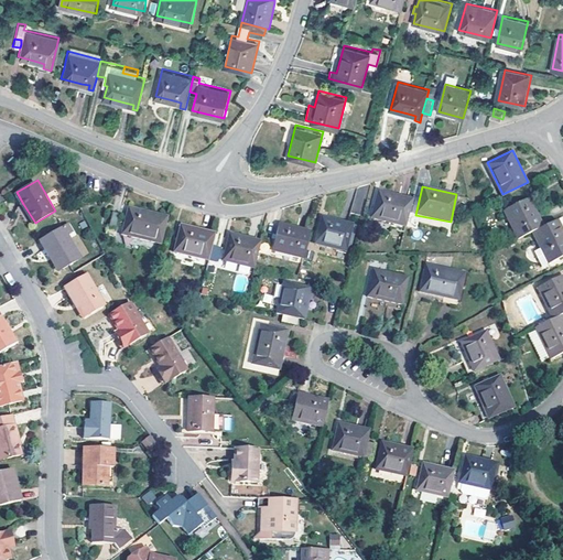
[(405,228),(411,201),(375,193),(371,205),(368,221),(405,228)]
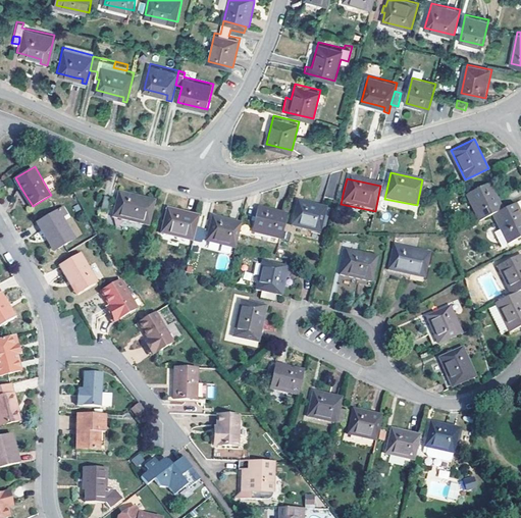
[(491,215),(502,210),(488,185),(466,196),(478,222),(491,215)]
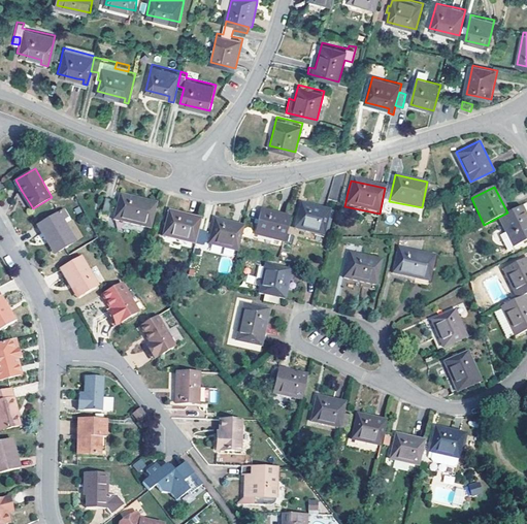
[(151,224),(158,199),(121,190),(114,215),(151,224)]
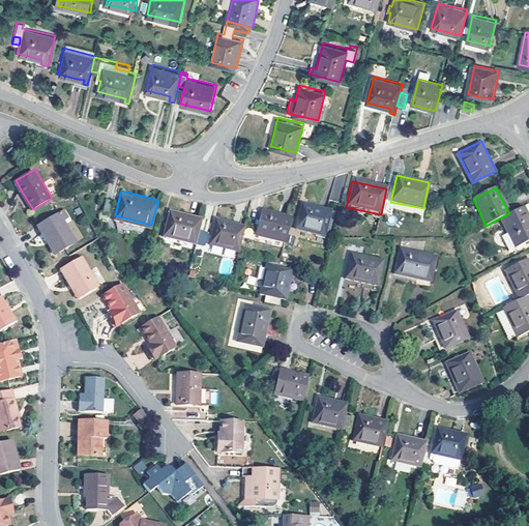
[(112,196),(106,195),(101,209),(108,210),(112,196)]
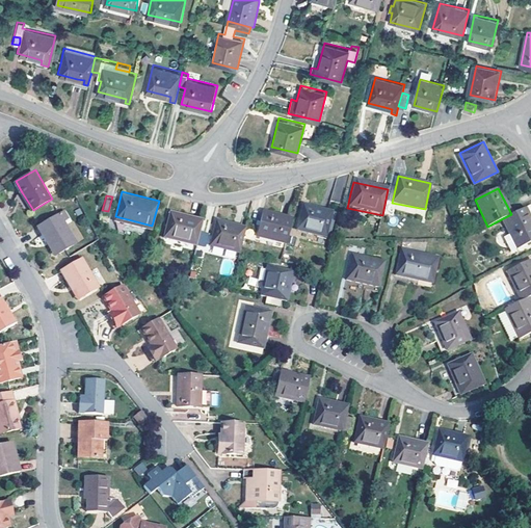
[(332,209),(302,203),(296,229),(326,235),(332,209)]
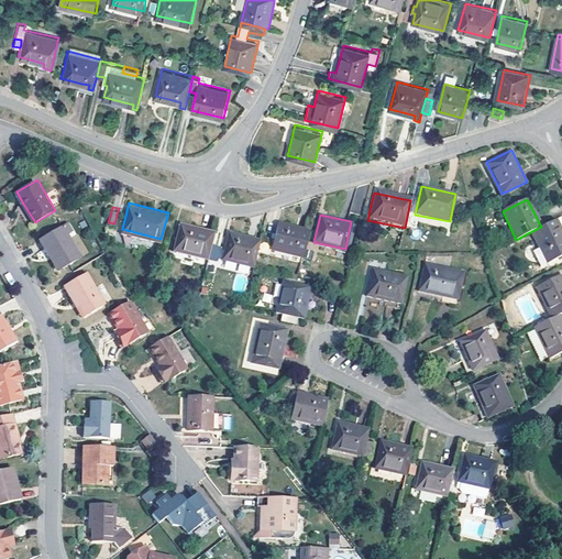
[(541,227),(530,232),(539,248),(532,250),(541,266),(561,255),(561,229),(559,225),(561,222),(561,217),(541,227)]
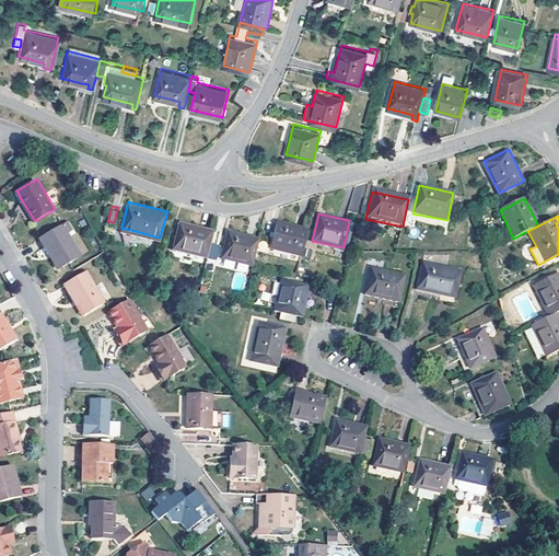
[(303,251),(310,224),(278,218),(272,244),(303,251)]
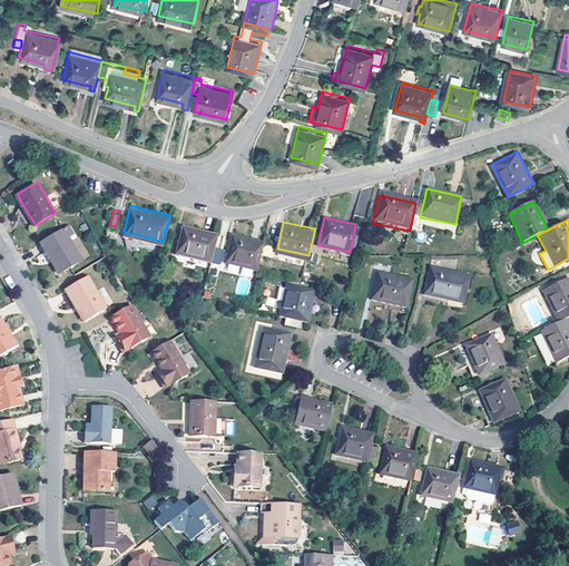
[(211,260),(217,233),(183,224),(179,236),(176,252),(211,260)]
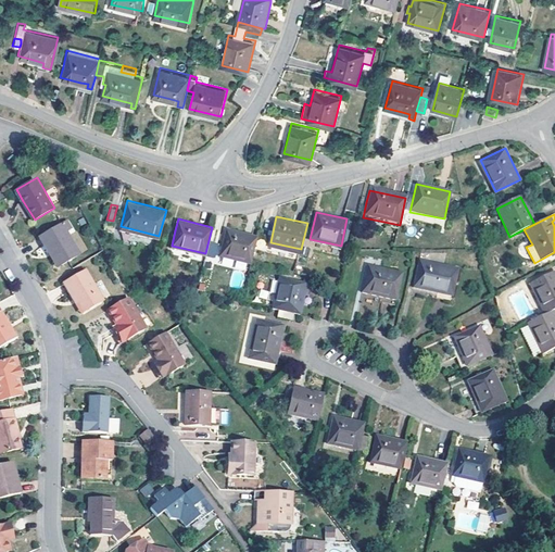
[(347,218),(341,246),(345,247),(351,220),(347,218)]
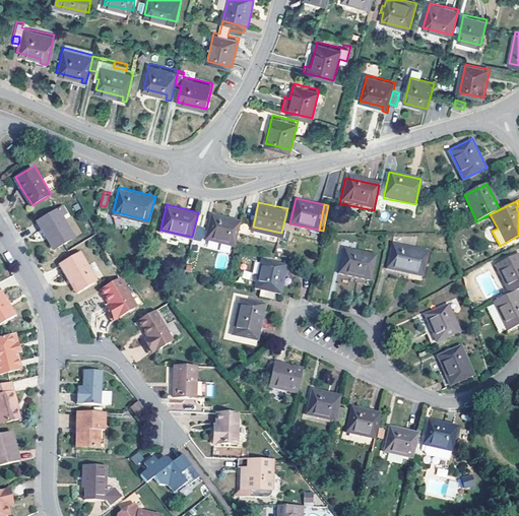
[(75,237),(59,209),(39,220),(47,235),(49,234),(50,236),(56,247),(75,237)]
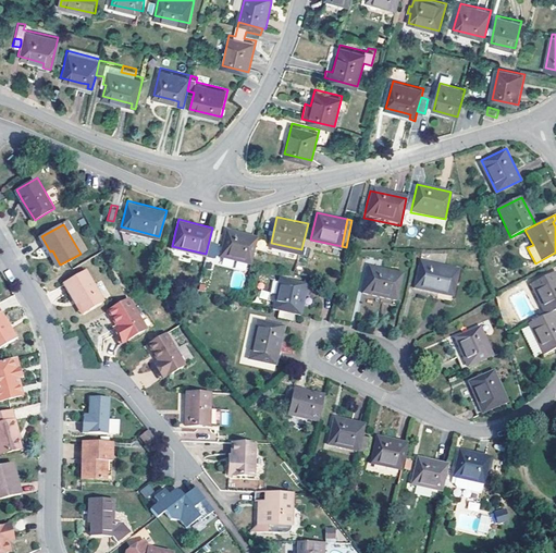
[(221,255),(251,262),(258,234),(227,228),(224,238),(221,255)]
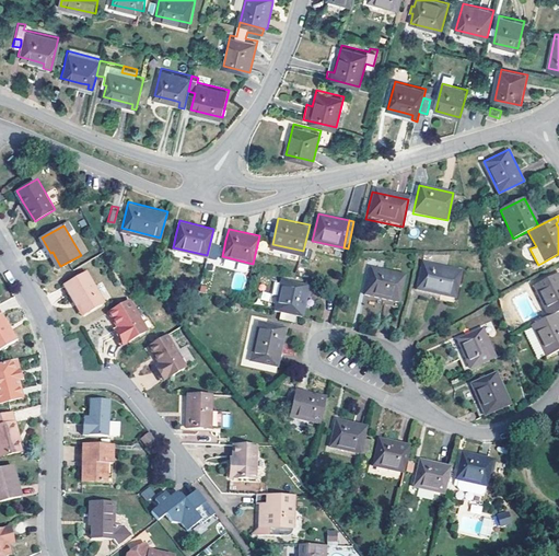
[(53,252),(50,253),(58,267),(60,266),(54,254),(53,252)]
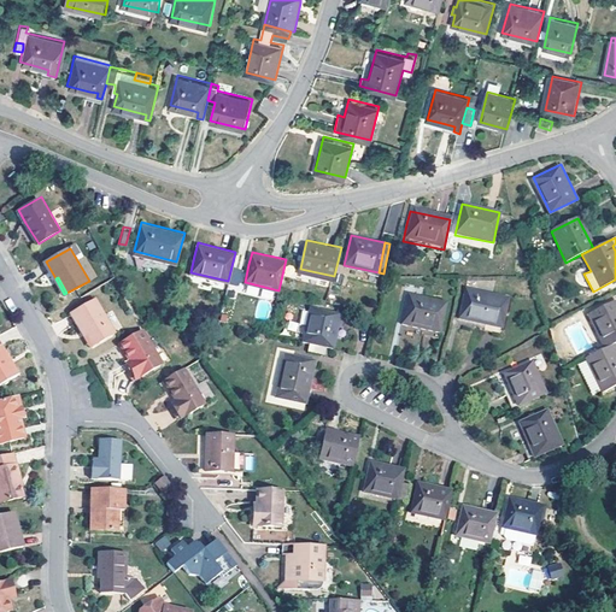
[(433,325),(433,330),(439,331),(446,296),(410,289),(411,282),(403,280),(399,296),(408,299),(406,305),(403,319),(426,323),(433,325)]
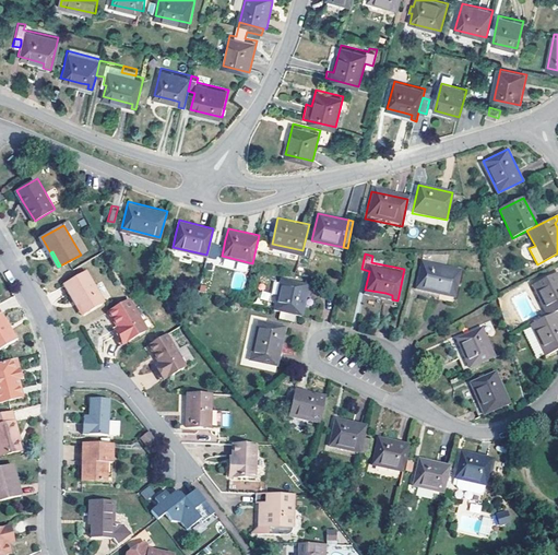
[(420,259),(415,285),(441,291),(450,292),(449,296),(454,297),(460,266),(420,259)]
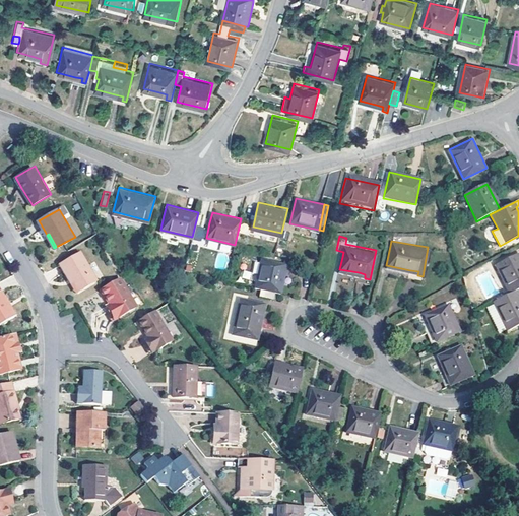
[(70,278),(77,289),(95,279),(79,250),(58,262),(67,277),(69,276),(70,278)]
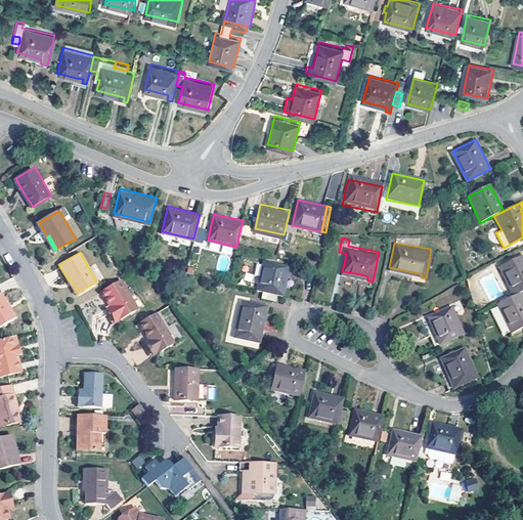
[(521,291),(522,291),(522,254),(498,266),(513,295),(521,291)]
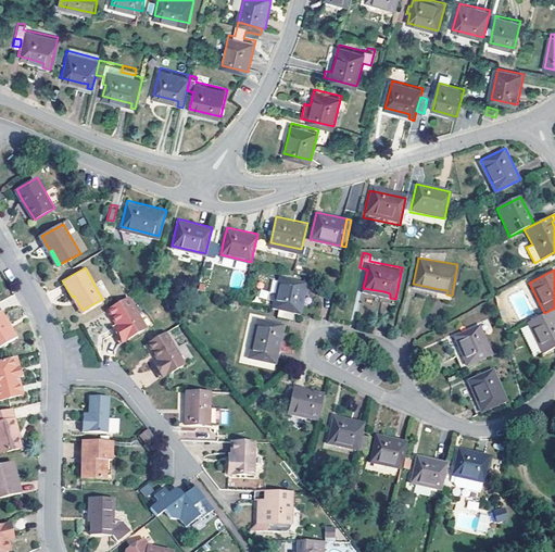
[(270,288),(277,289),(279,276),(273,275),(270,288)]
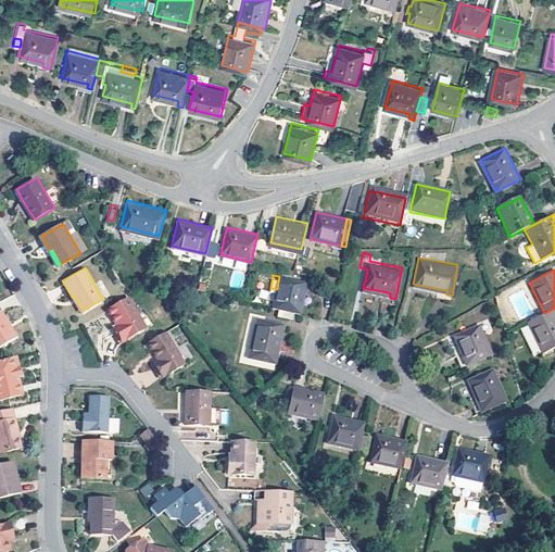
[(281,276),(273,308),(281,310),(297,313),(300,314),(307,283),(281,276)]
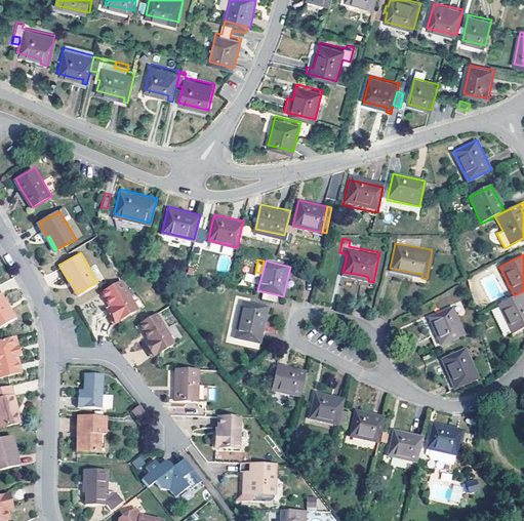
[(70,279),(68,280),(75,293),(78,292),(71,281),(70,279)]
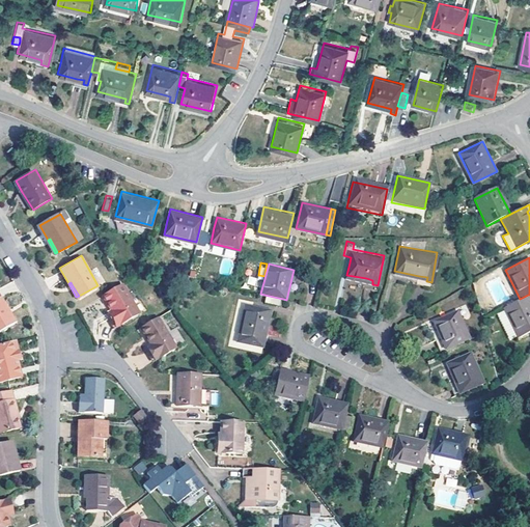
[(102,293),(111,308),(112,310),(113,312),(109,314),(115,325),(138,311),(120,282),(102,293)]
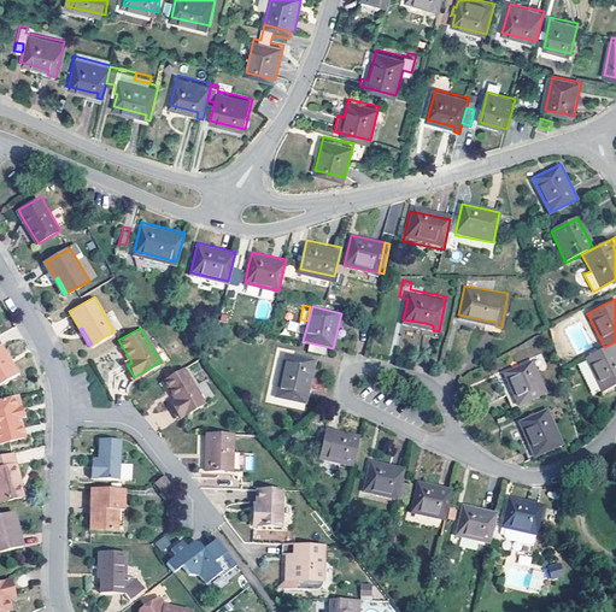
[(0,387),(22,376),(16,363),(9,368),(7,365),(10,363),(9,360),(7,358),(9,357),(4,347),(7,345),(1,336),(0,336),(0,387)]
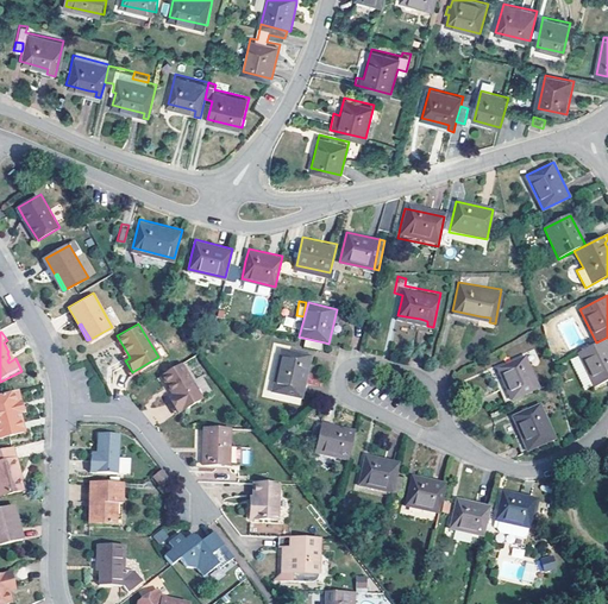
[(596,343),(580,351),(596,384),(607,378),(607,340),(606,338),(596,343)]
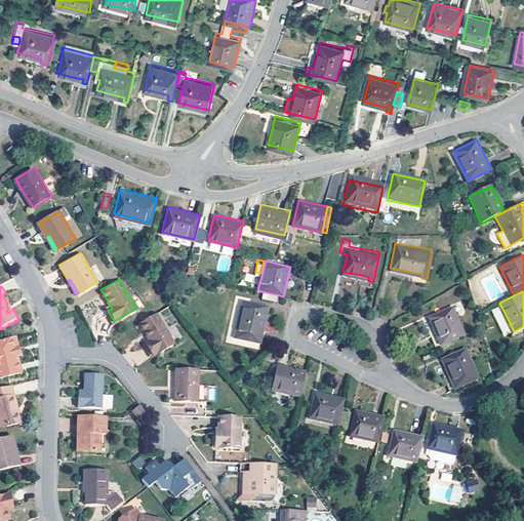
[(280,295),(266,292),(264,298),(278,302),(280,295)]
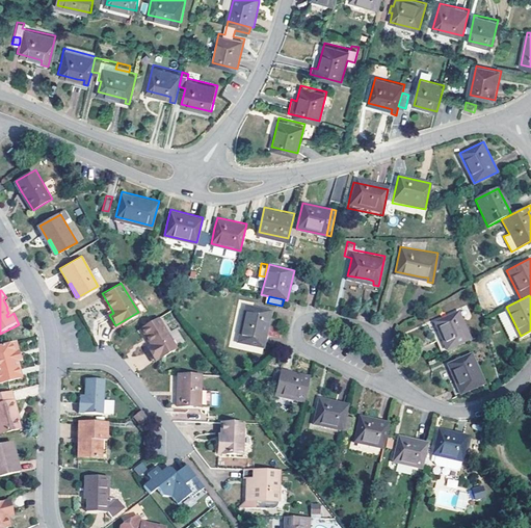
[(7,317),(14,313),(6,297),(3,299),(7,308),(6,309),(7,311),(8,313),(6,315),(7,317)]
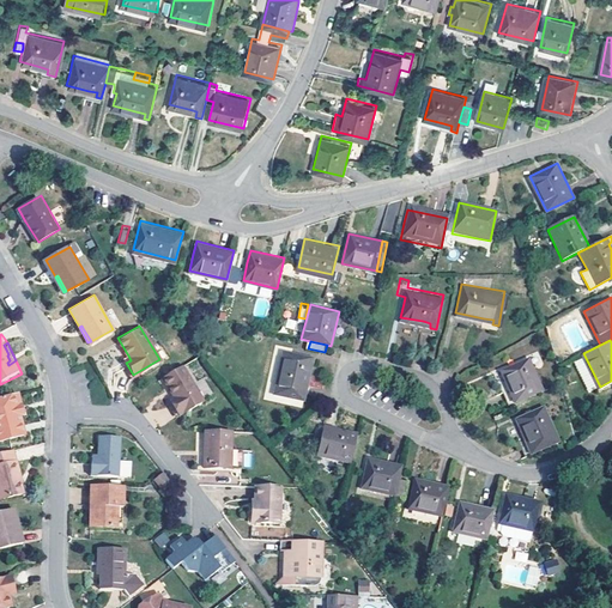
[(300,354),(286,351),(276,394),(304,401),(315,358),(300,354)]
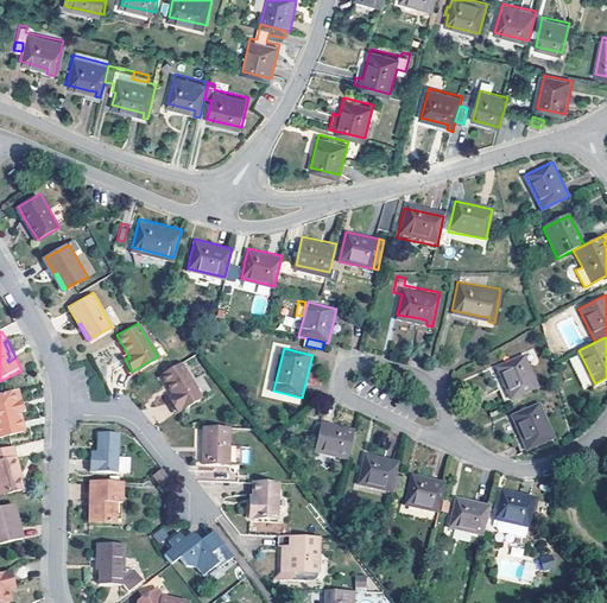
[(507,400),(541,386),(526,355),(499,366),(506,383),(510,392),(504,394),(507,400)]
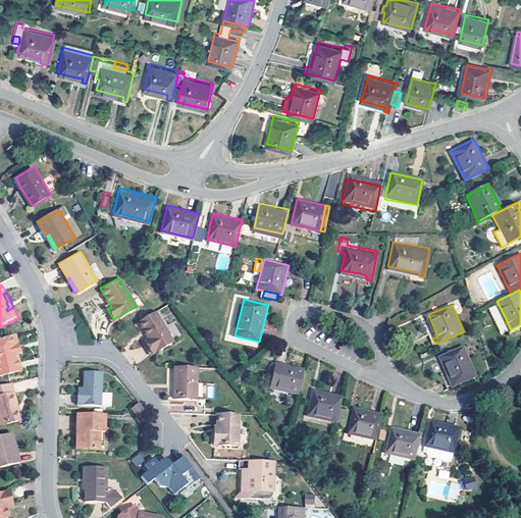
[(138,320),(148,337),(149,338),(150,340),(147,342),(153,352),(173,340),(155,310),(138,320)]
